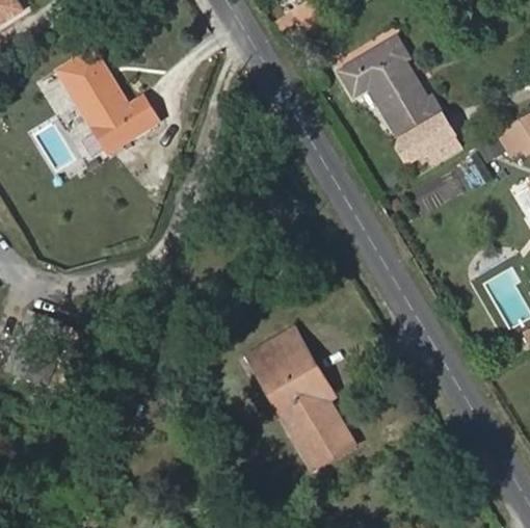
[(0,22),(22,8),(17,0),(0,0),(0,22)]
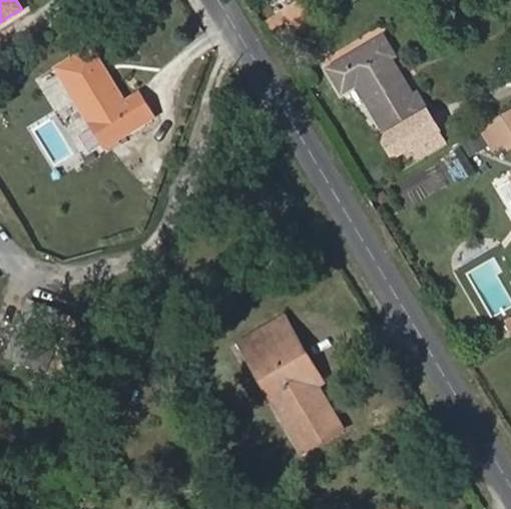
[(289,30),(309,18),(297,0),(277,12),(289,30)]
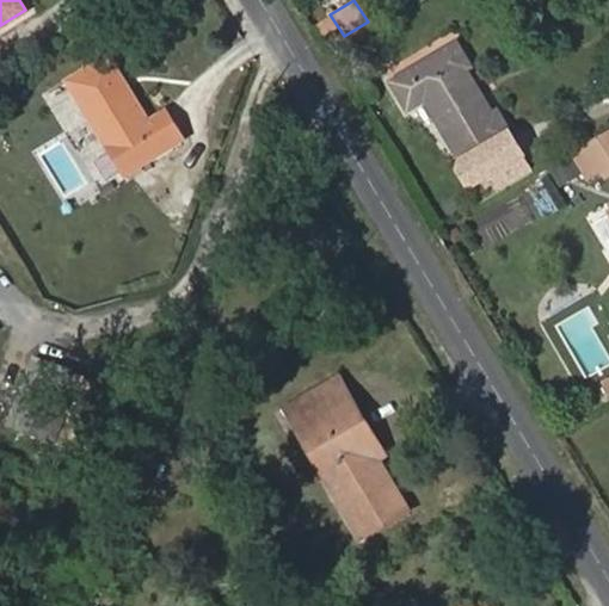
[(497,111),(491,115),(465,73),(471,68),(456,44),(393,84),(410,109),(424,99),(462,161),(460,171),(471,187),(524,155),(497,111)]
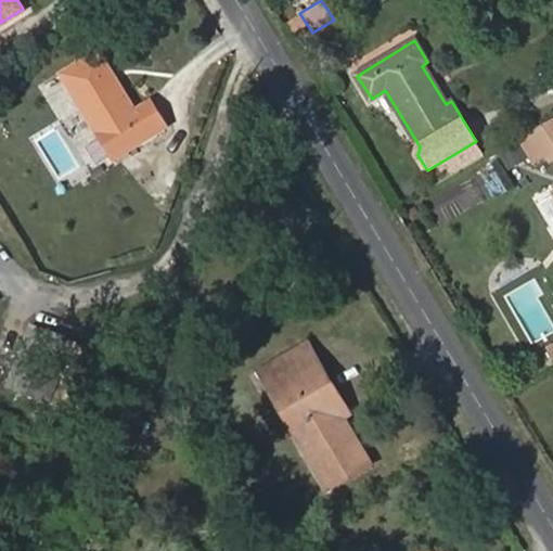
[(154,100),(134,111),(98,49),(61,72),(114,161),(168,128),(154,100)]
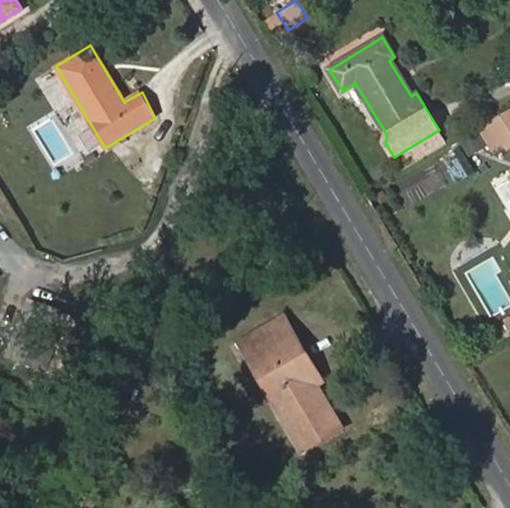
[(504,148),(509,144),(509,110),(489,123),(504,148)]
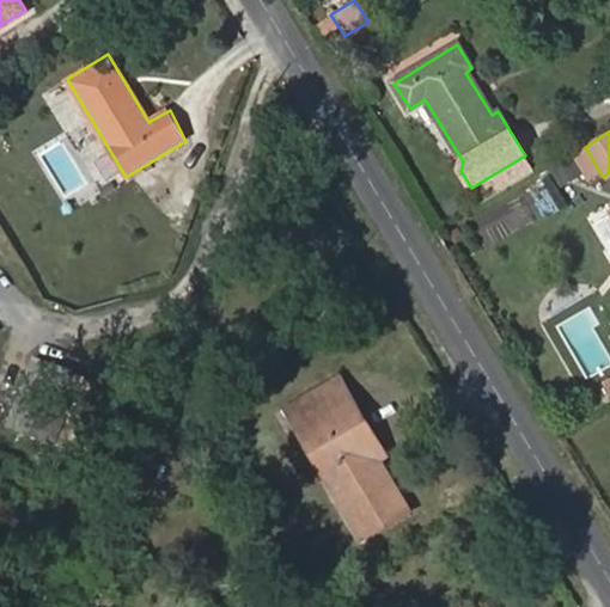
[(471,188),(481,202),(534,171),(525,155),(471,188)]
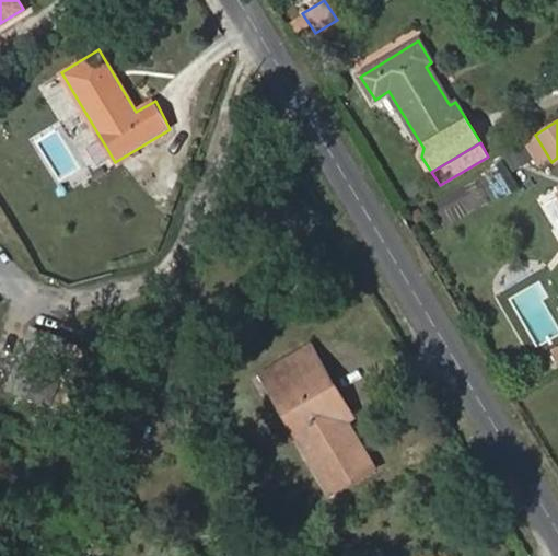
[(10,391),(51,404),(72,343),(33,328),(10,391)]
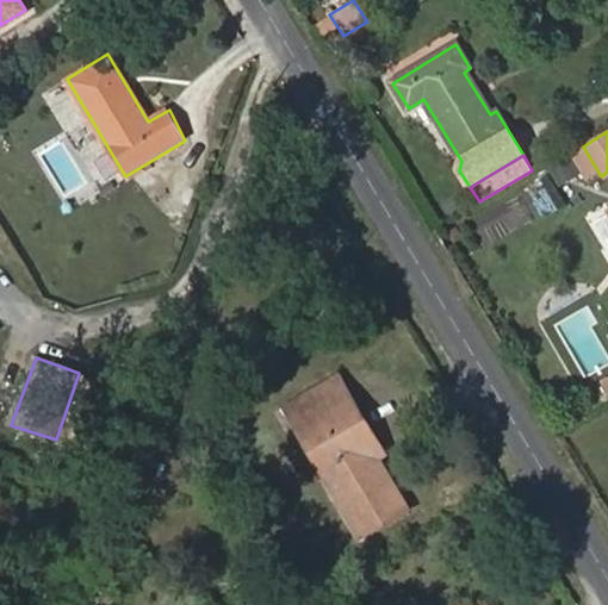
[(378,456),(385,453),(340,375),(287,405),(360,534),(408,506),(378,456)]
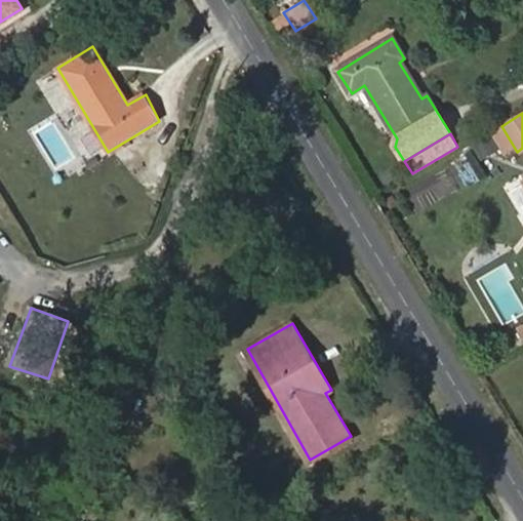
All buildings are outlined.
